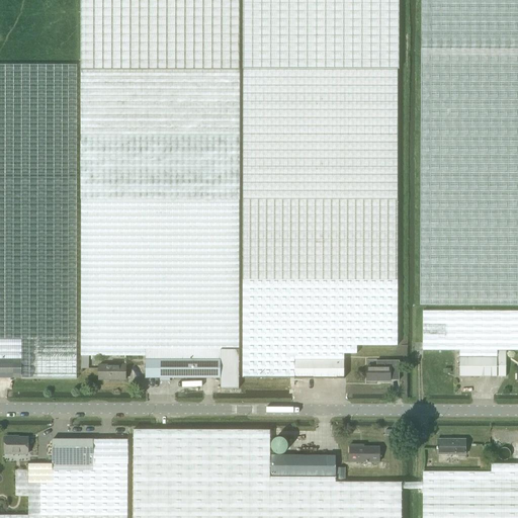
[(221,355),(221,348),(238,348),(240,71),(239,0),(81,0),(81,70),(80,356),(145,355),(221,355)]
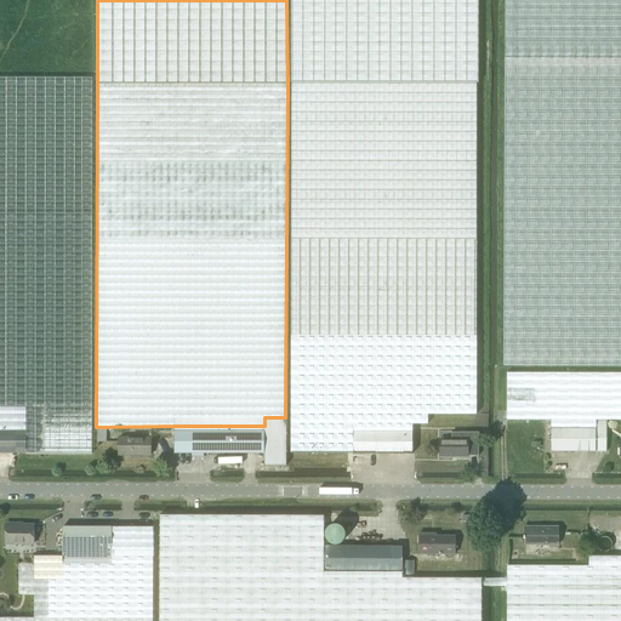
[(477,0),(291,0),(290,454),(353,453),(353,427),(411,427),(411,425),(427,425),(427,415),(476,415),(476,83),(477,83),(477,0)]
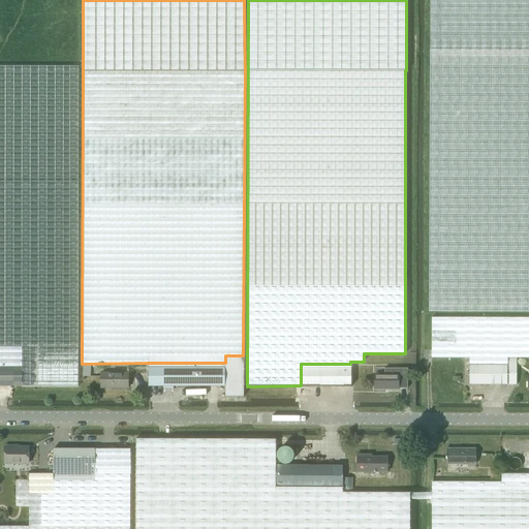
[(528,0),(430,0),(430,51),(429,311),(528,311),(528,0)]
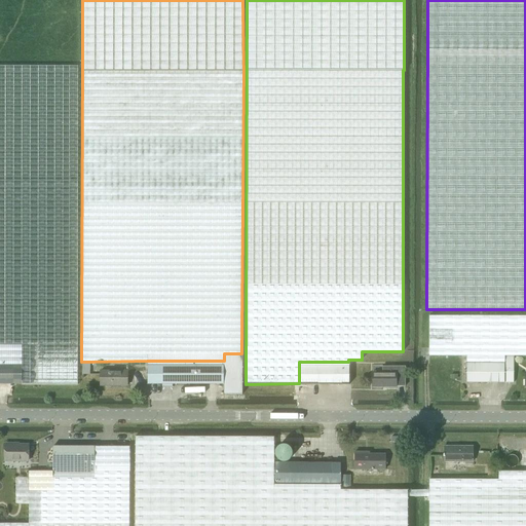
[(22,365),(22,382),(22,383),(78,383),(78,66),(0,65),(0,344),(22,345),(22,365)]
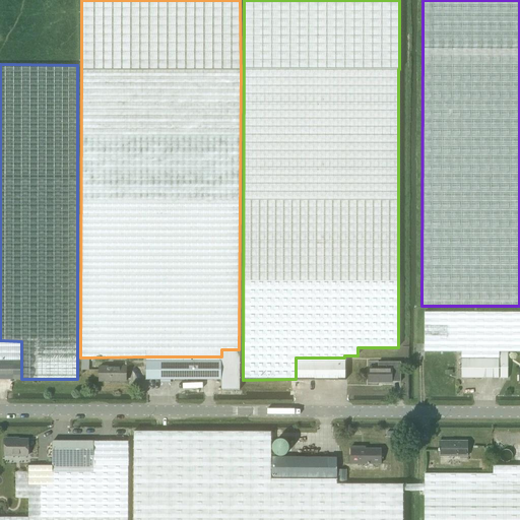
[(461,351),(461,359),(474,359),(474,352),(498,352),(498,367),(507,367),(508,367),(508,351),(519,351),(519,312),(425,312),(425,351),(461,351)]
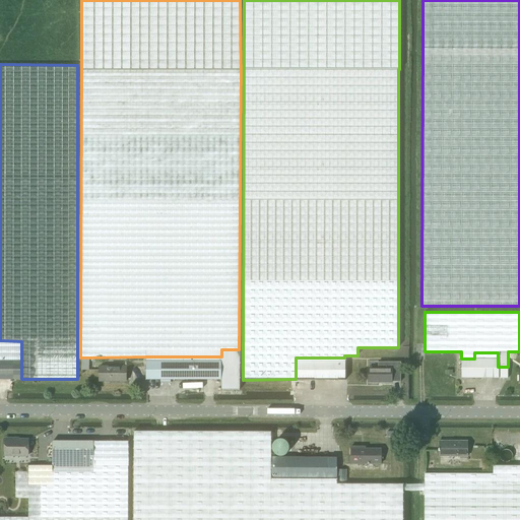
[(0,361),(21,361),(21,341),(0,340),(0,361)]
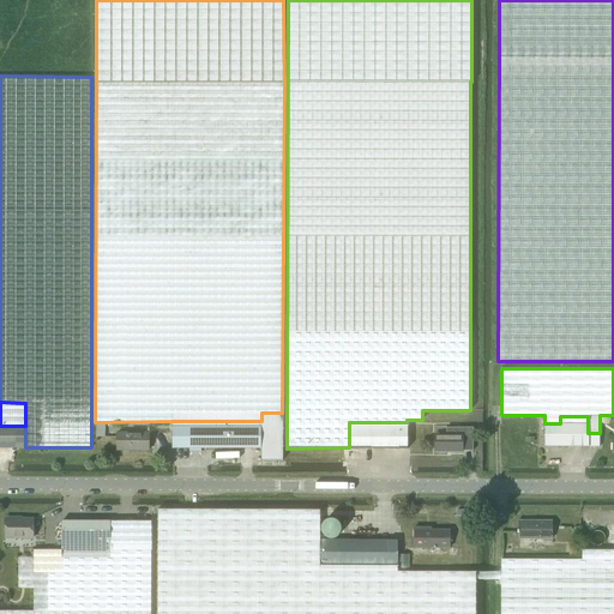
[(262,421),(262,449),(262,459),(282,459),(282,451),(282,413),(262,413),(262,421)]
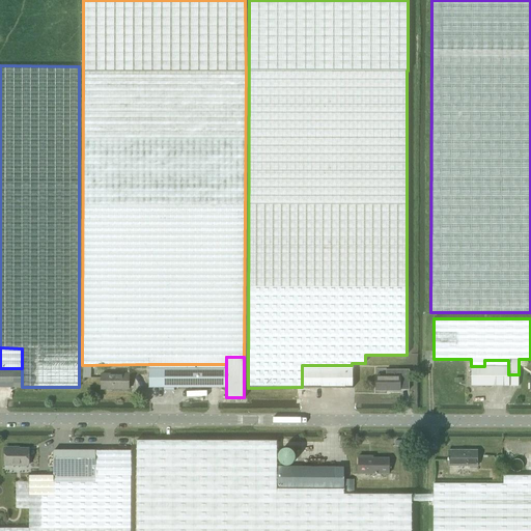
[(518,386),(518,374),(508,374),(508,360),(484,360),(484,366),(471,366),(471,386),(518,386)]
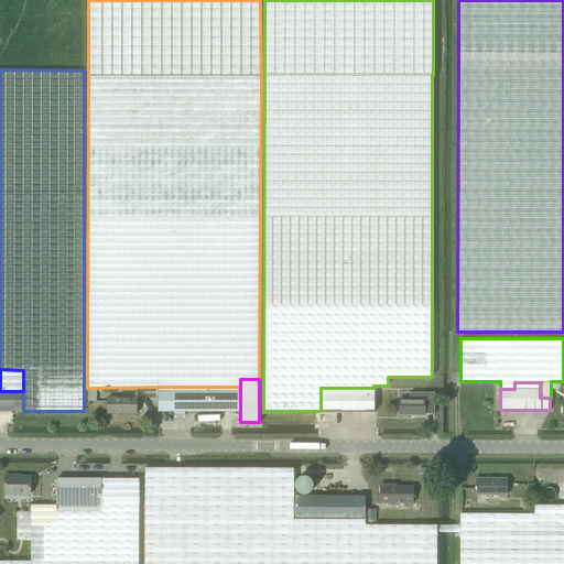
[(158,411),(240,412),(240,387),(158,387),(158,411)]
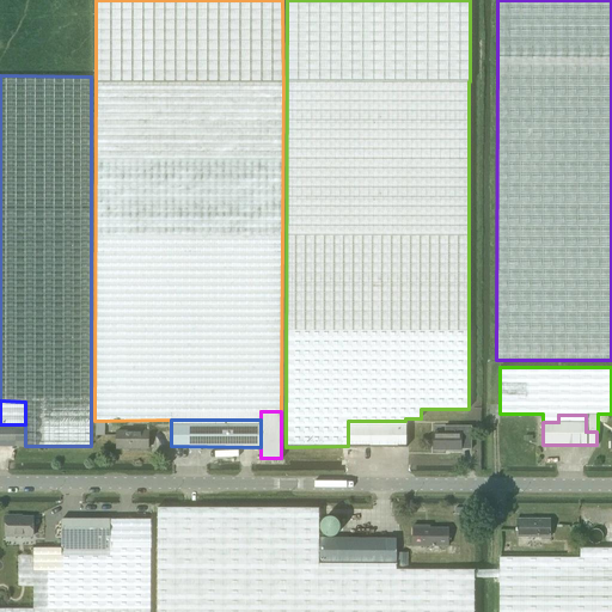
[(405,447),(405,421),(348,421),(348,446),(405,447)]
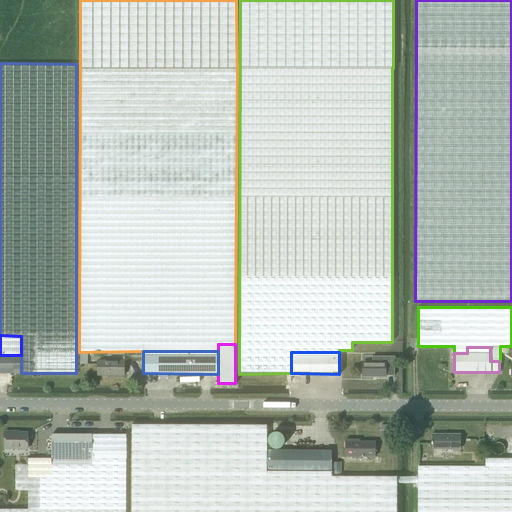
[(13,373),(21,373),(21,372),(21,355),(0,355),(0,372),(13,373)]
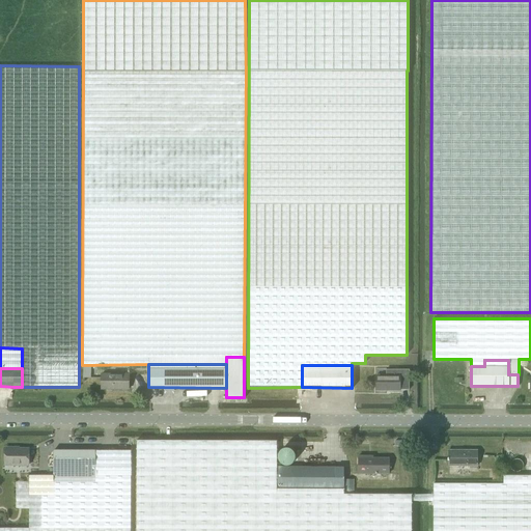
[(399,391),(399,390),(409,390),(410,370),(386,370),(386,375),(375,376),(375,391),(399,391)]
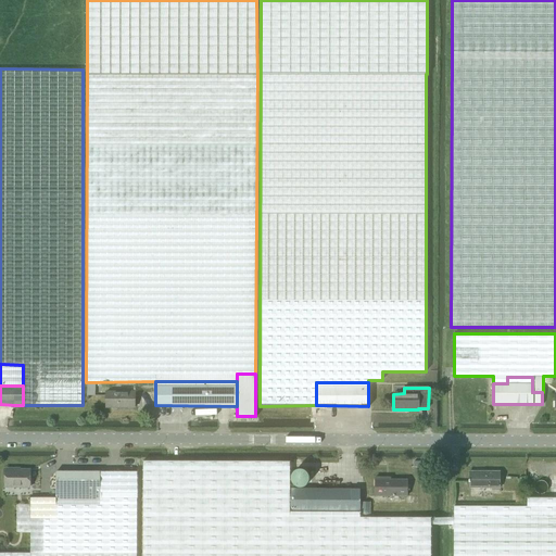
[(134,407),(134,391),(106,391),(105,407),(134,407)]
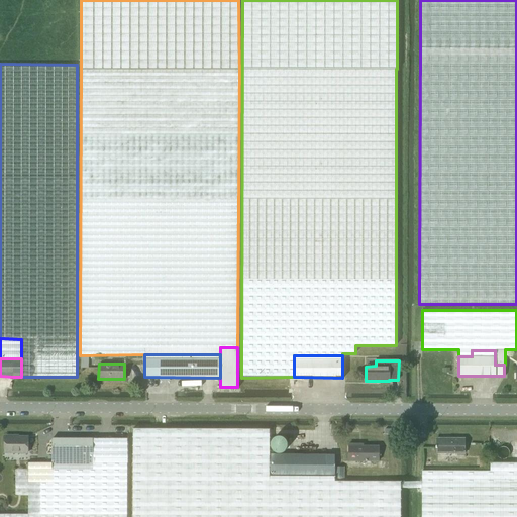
[(271,475),(271,454),(270,428),(134,428),(134,454),(133,516),(400,516),(400,482),(344,482),(334,482),(334,476),(271,475)]
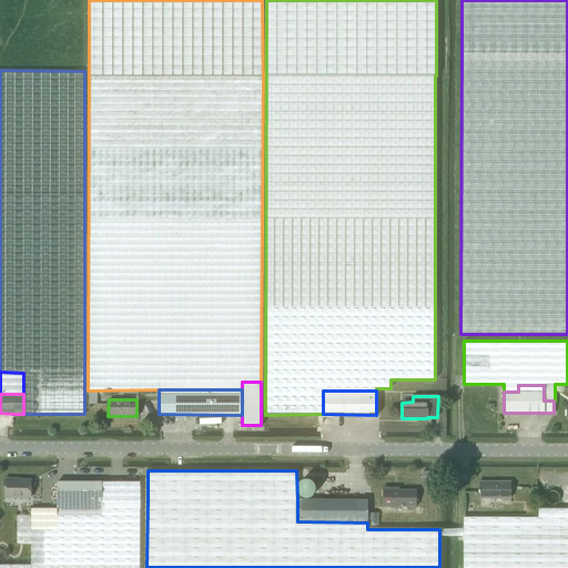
[(30,498),(30,480),(6,479),(4,498),(30,498)]
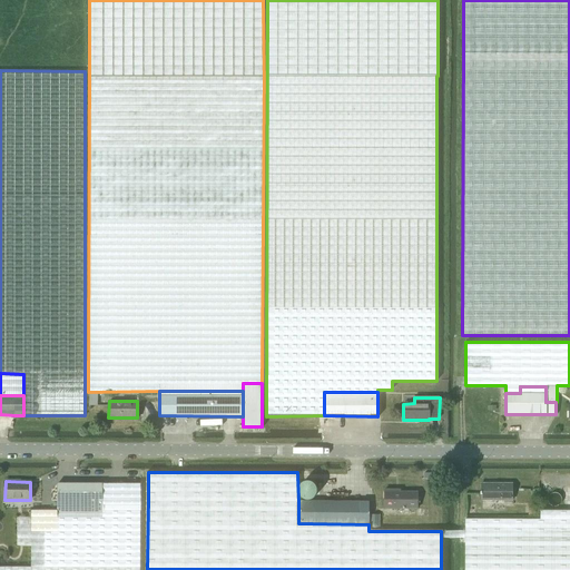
[(102,483),(102,510),(57,510),(31,510),(31,517),(17,517),(17,546),(31,546),(31,554),(31,567),(0,567),(0,569),(139,569),(140,509),(140,484),(102,483)]
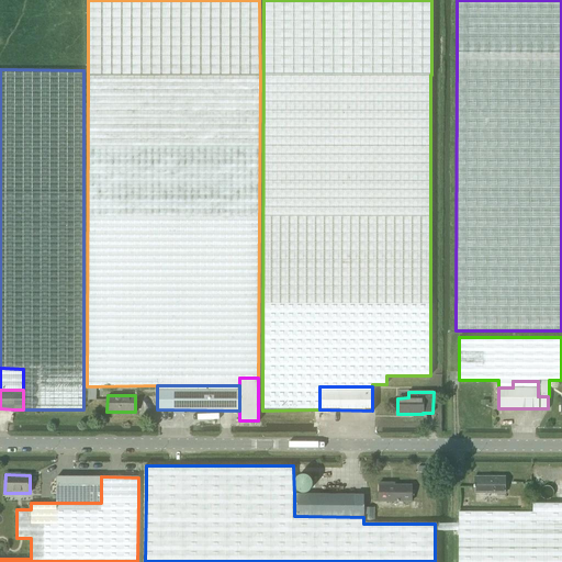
[(56,503),(101,503),(101,476),(56,476),(56,503)]
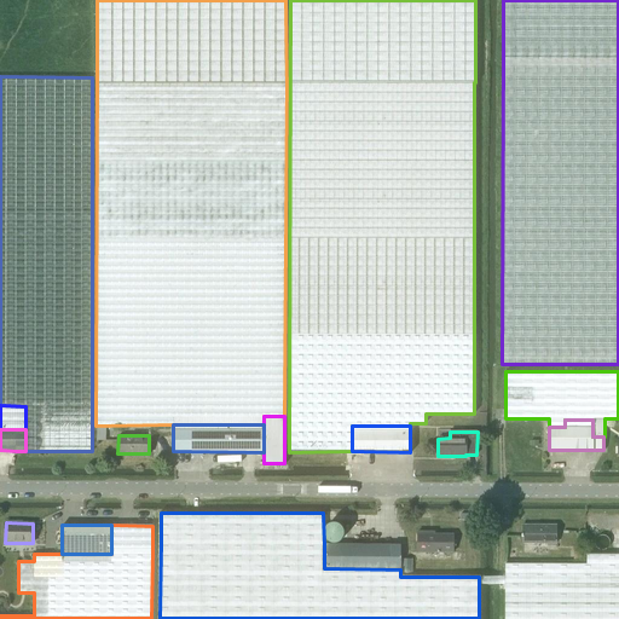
[(556,543),(556,525),(522,525),(522,543),(536,543),(536,549),(544,549),(544,543),(556,543)]
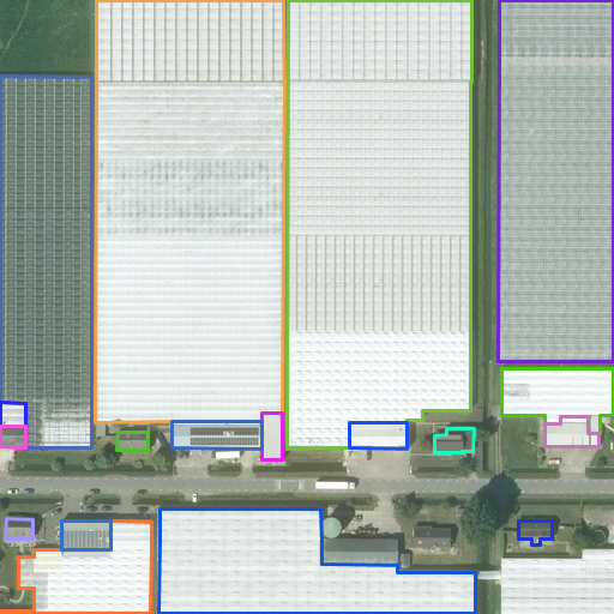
[(450,548),(450,530),(425,530),(425,528),(414,528),(414,547),(450,548)]
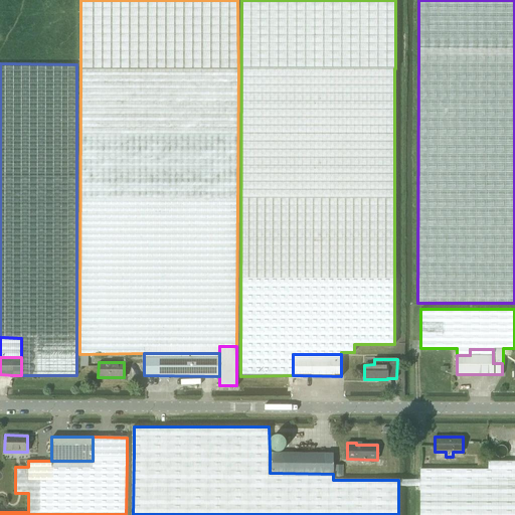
[(333,480),(343,480),(343,466),(333,466),(333,453),(270,453),(270,473),(333,474),(333,480)]
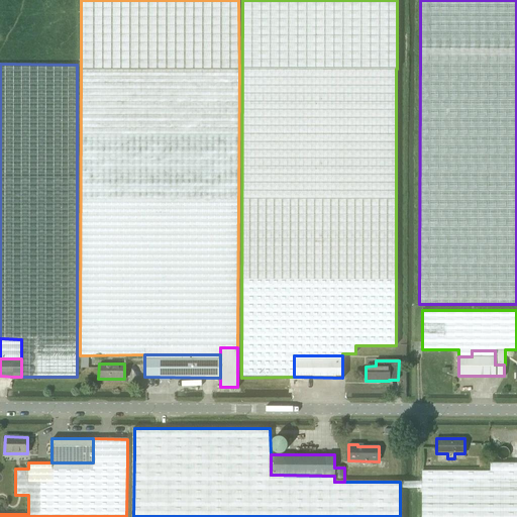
[(516,516),(516,462),(489,462),(489,471),(421,471),(420,516),(516,516)]
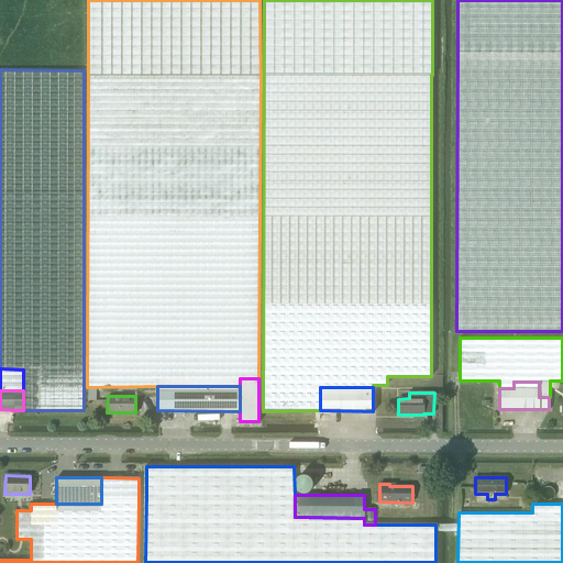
All buildings are outlined.
